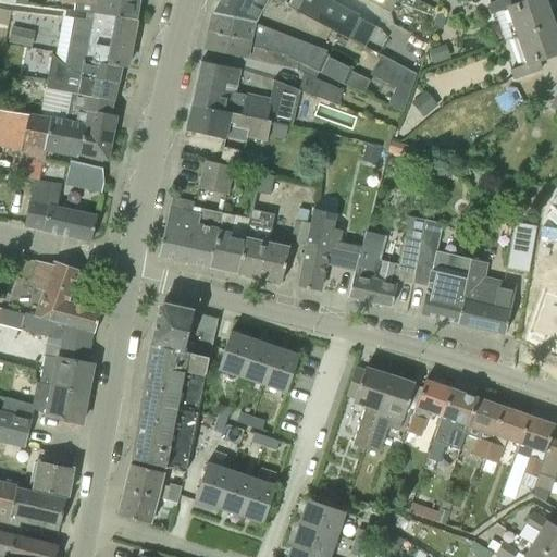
[(94,14),(135,21),(138,1),(125,0),(62,0),(63,2),(62,3),(76,4),(75,11),(84,13),(94,14)]
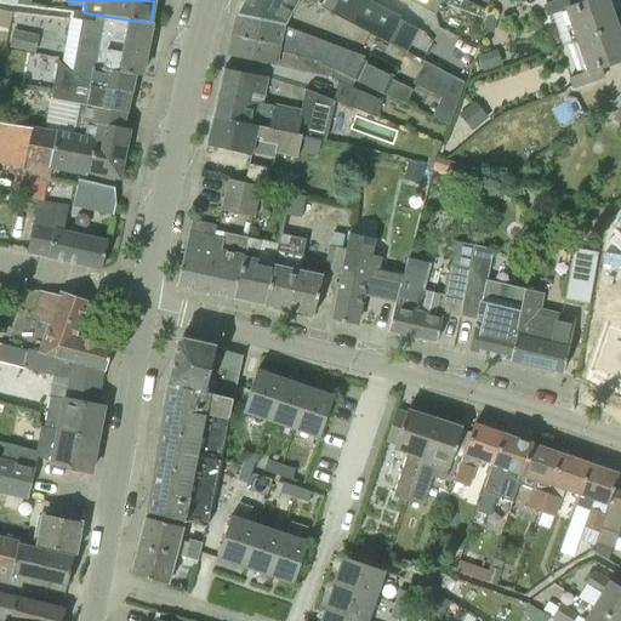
[(243,0),(235,16),(284,27),(298,0),(243,0)]
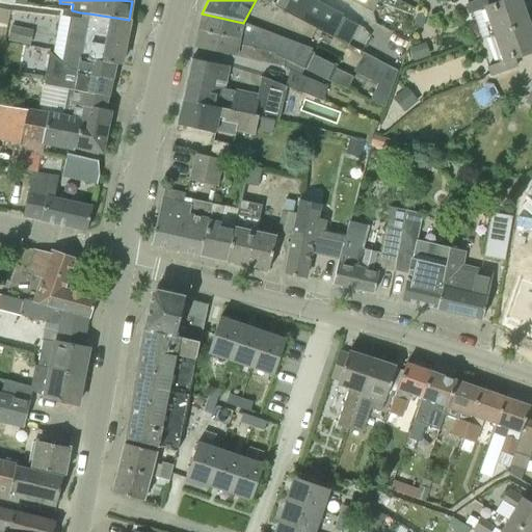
[(358,25),(343,17),(311,0),(261,0),(348,46),(358,25)]
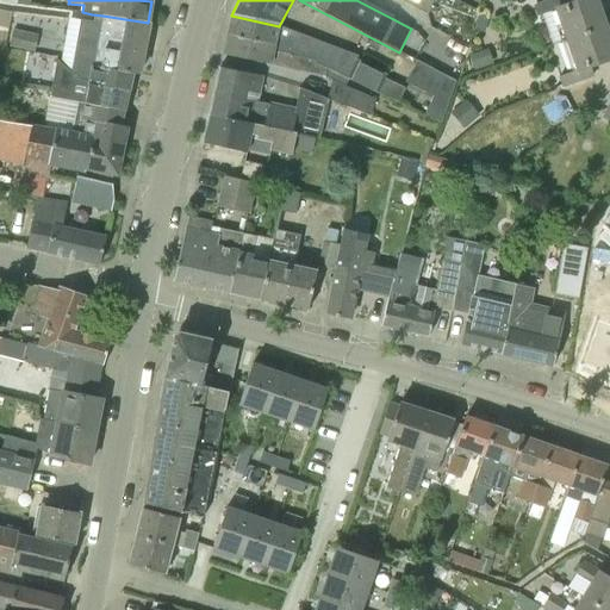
[(402,0),(425,12),(430,0),(402,0)]
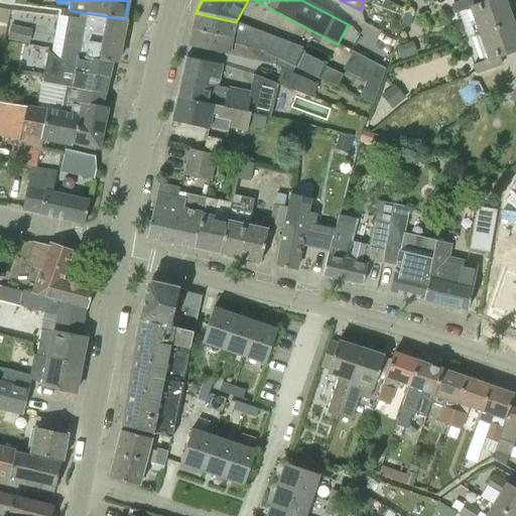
[(478,34),(512,22),(504,0),(492,0),(481,4),(479,0),(466,0),(452,5),(455,13),(469,8),(478,34)]
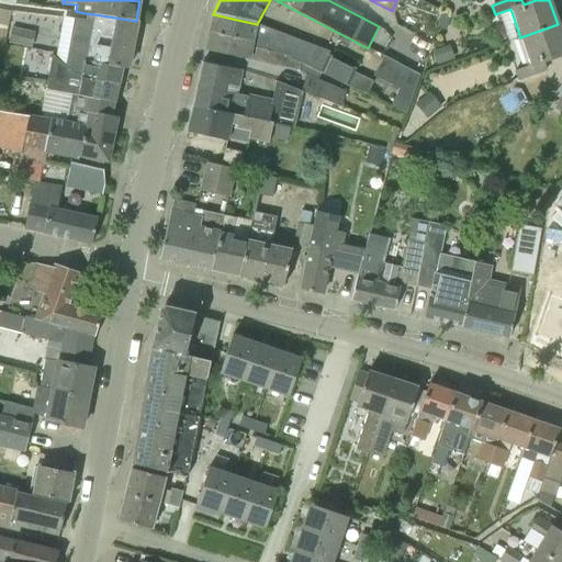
[(94,14),(93,21),(88,62),(121,69),(126,69),(136,21),(94,14)]
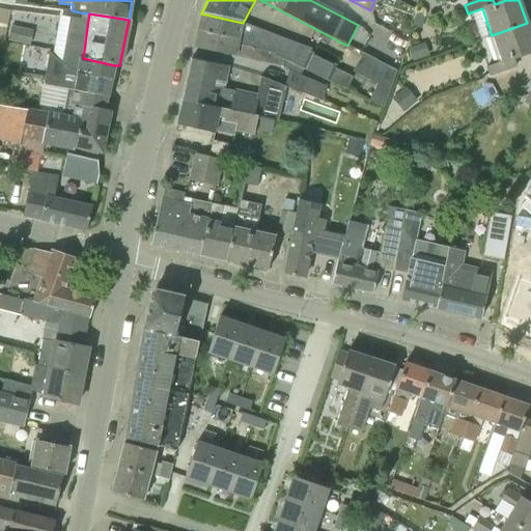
[(197,31),(240,40),(239,46),(275,53),(275,55),(284,60),(303,68),(310,52),(312,49),(243,23),(201,14),(197,31)]
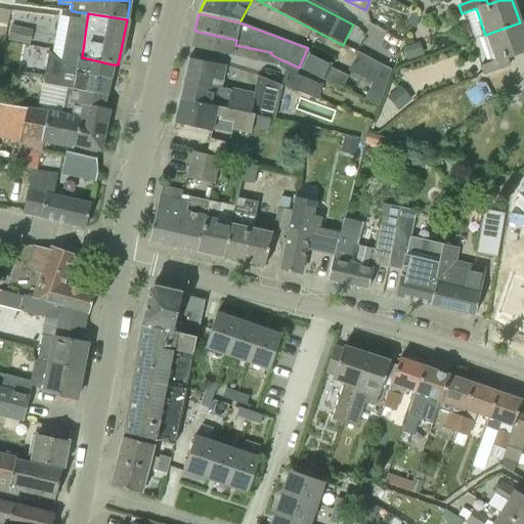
[(76,72),(110,78),(113,64),(82,57),(87,19),(69,17),(62,53),(61,62),(76,72)]
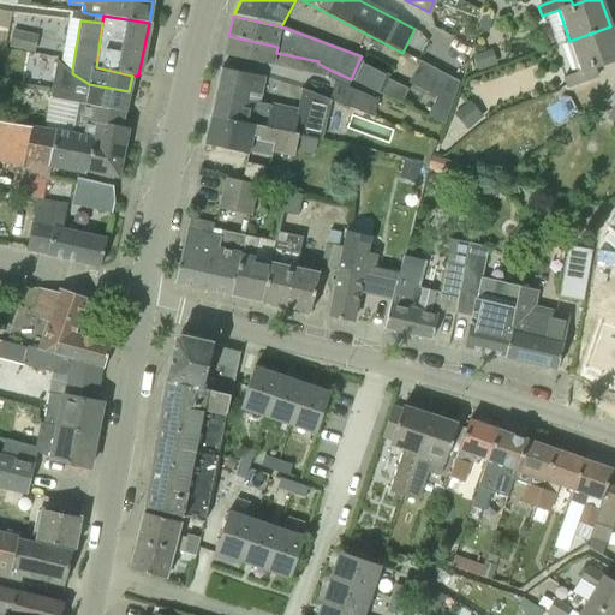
[(563,78),(566,88),(598,77),(595,67),(614,59),(614,41),(610,27),(569,41),(580,72),(563,78)]
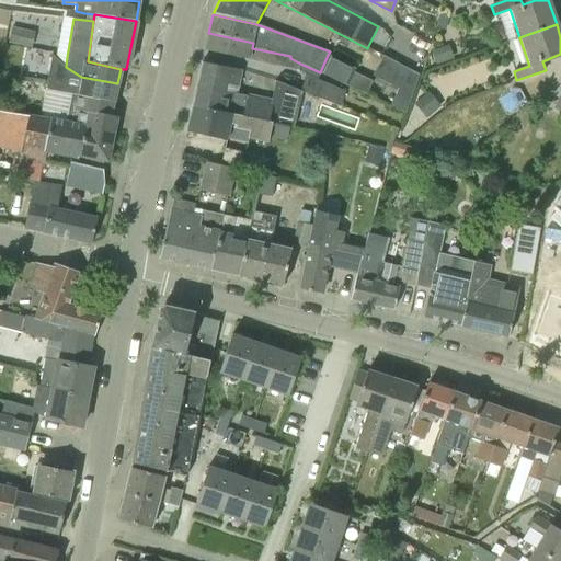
[(10,44),(32,47),(35,32),(13,29),(10,44)]
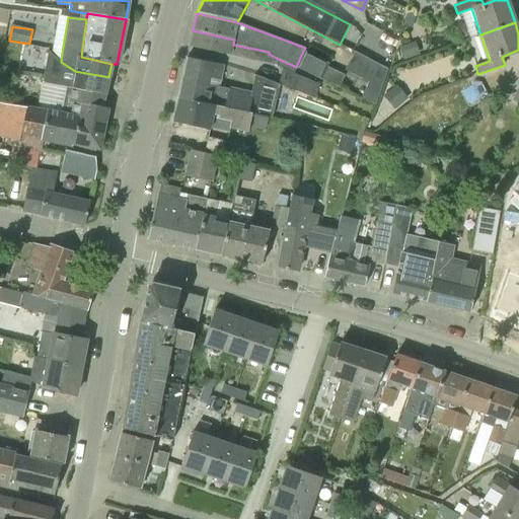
[(269,54),(269,52),(233,45),(234,40),(193,30),(190,47),(210,51),(276,66),(278,59),(269,54)]
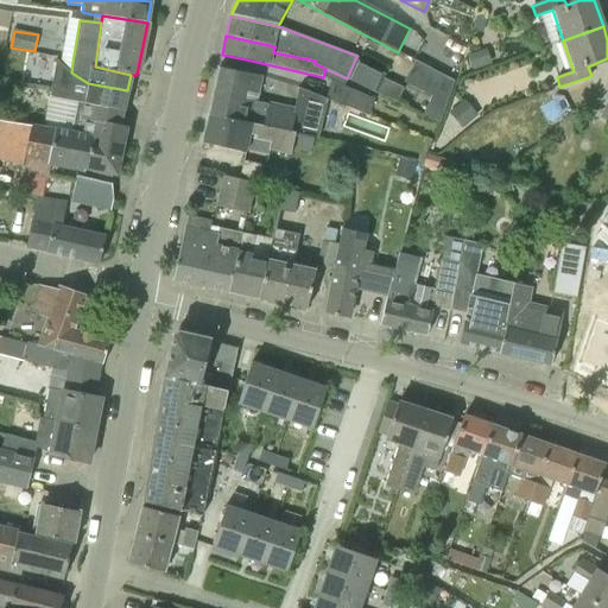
[(122,112),(127,90),(88,83),(71,73),(56,58),(50,87),(52,87),(50,97),(78,102),(122,112)]
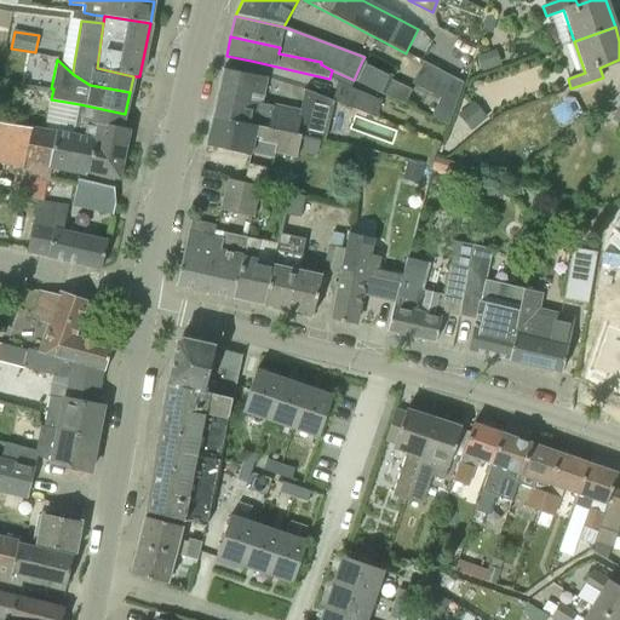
[(362,61),(354,80),(384,96),(385,96),(392,80),(394,76),(362,61)]
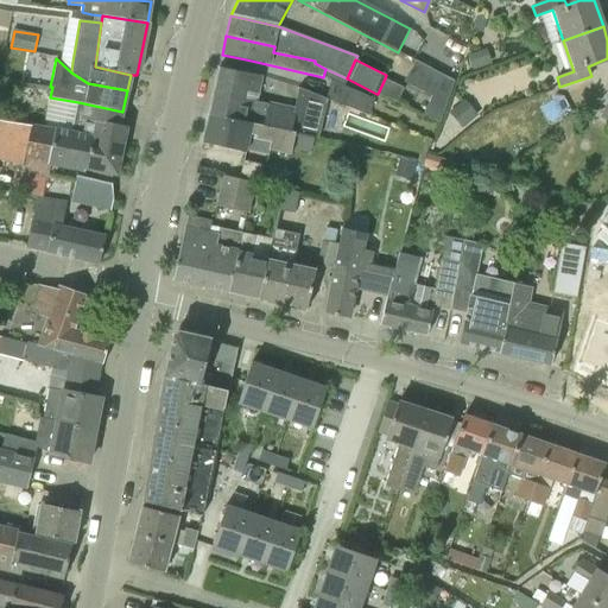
[(415,63),(403,84),(431,99),(422,118),(439,127),(454,83),(415,63)]
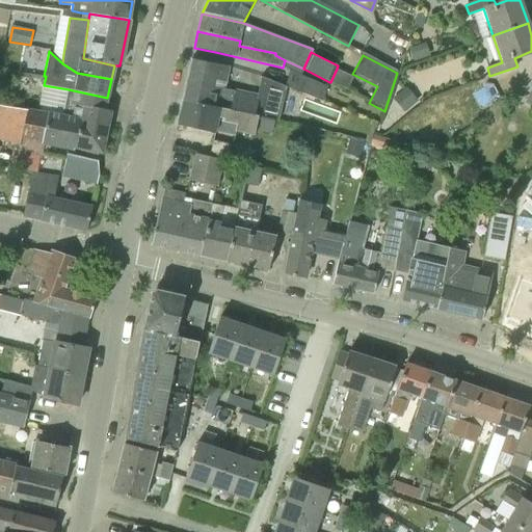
[(183,101),(274,122),(276,122),(281,103),(284,86),(261,77),(258,94),(235,89),(235,91),(224,89),(230,68),(192,59),(183,101)]
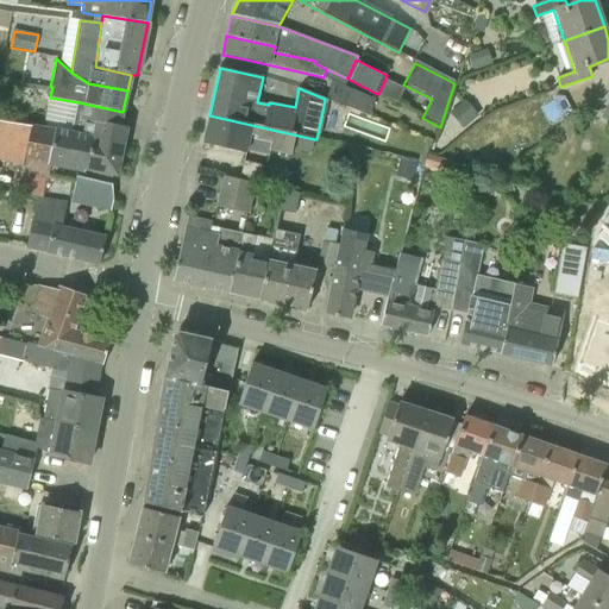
[(378,94),(394,100),(399,102),(406,88),(385,79),(378,94)]
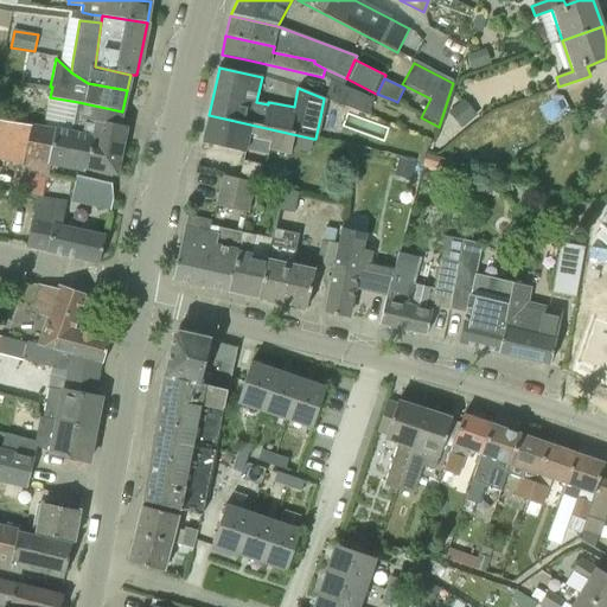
[(368,115),(375,98),(331,81),(325,98),(368,115)]
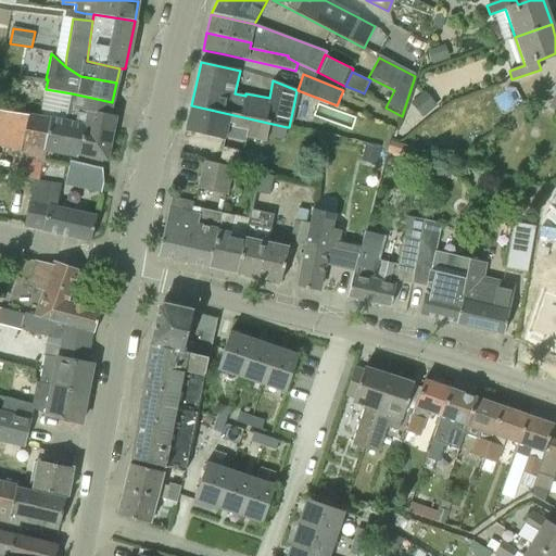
[(67,122),(112,129),(115,117),(109,116),(112,102),(72,93),(46,89),(41,116),(67,122)]
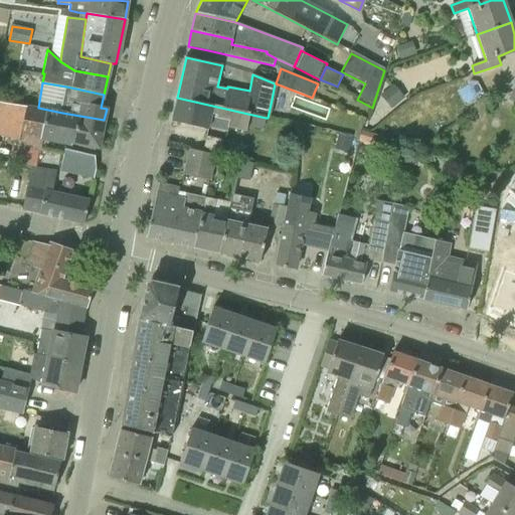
[(263,129),(266,118),(177,98),(172,121),(208,129),(210,124),(246,132),(247,126),(263,129)]
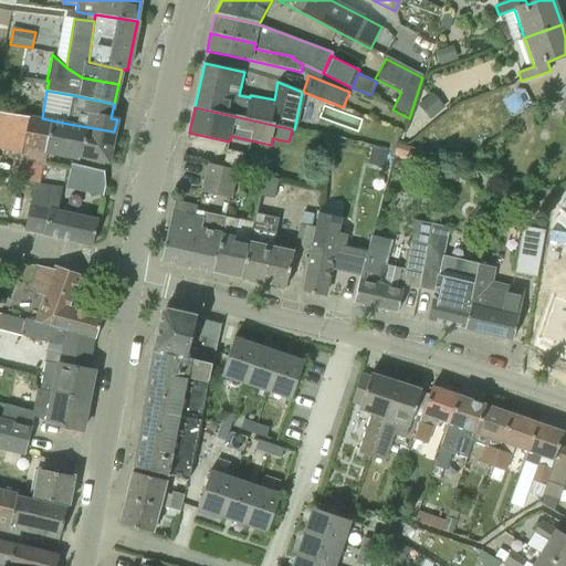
[(81,159),(105,165),(108,165),(114,132),(69,124),(42,118),(29,116),(29,117),(0,111),(0,149),(20,154),(19,164),(44,168),(44,167),(51,168),(53,155),(80,160),(81,159)]
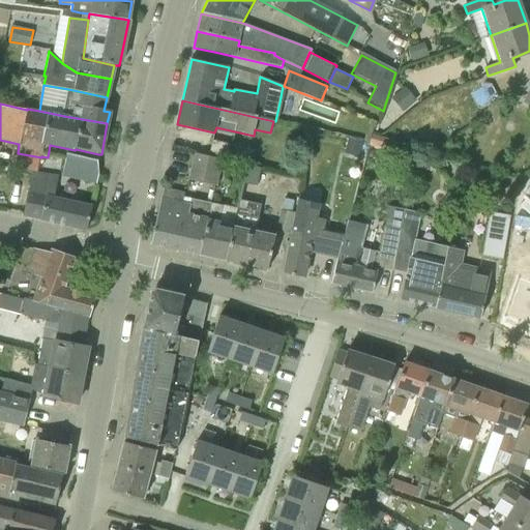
[(346,151),(357,154),(360,142),(349,139),(346,151)]
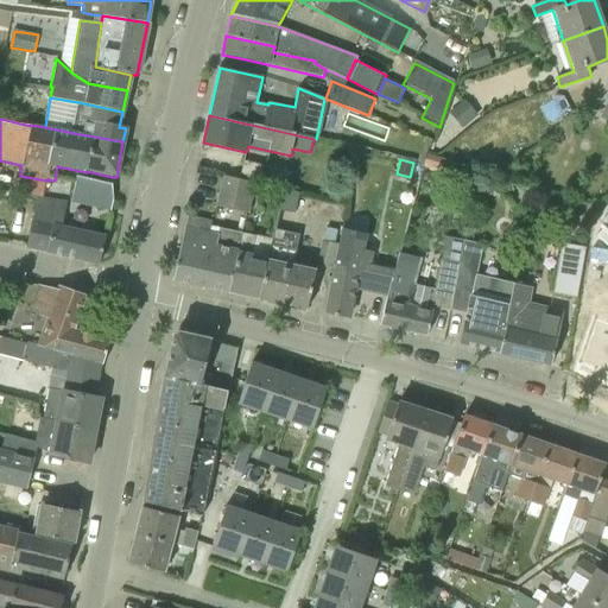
[(254,182),(287,189),(292,172),(244,160),(239,179),(254,183),(254,182)]
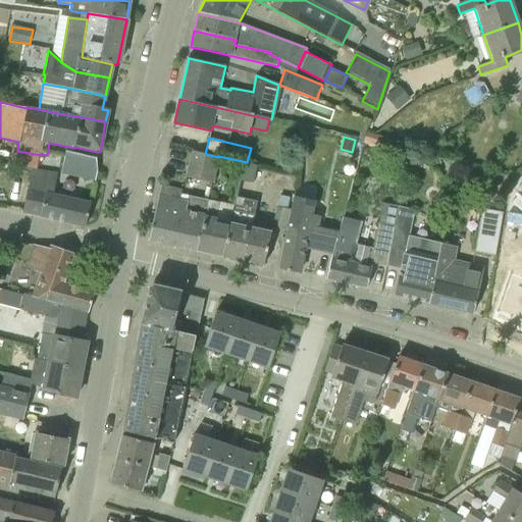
[(96,178),(97,171),(96,158),(65,151),(61,171),(96,178)]
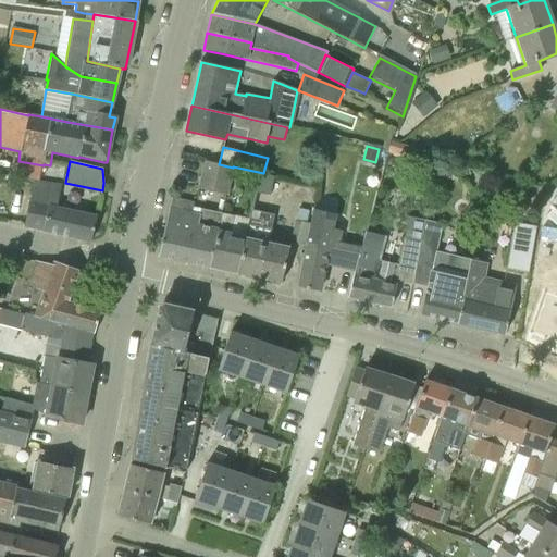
[(201,175),(231,182),(234,168),(233,168),(219,164),(205,161),(201,175)]
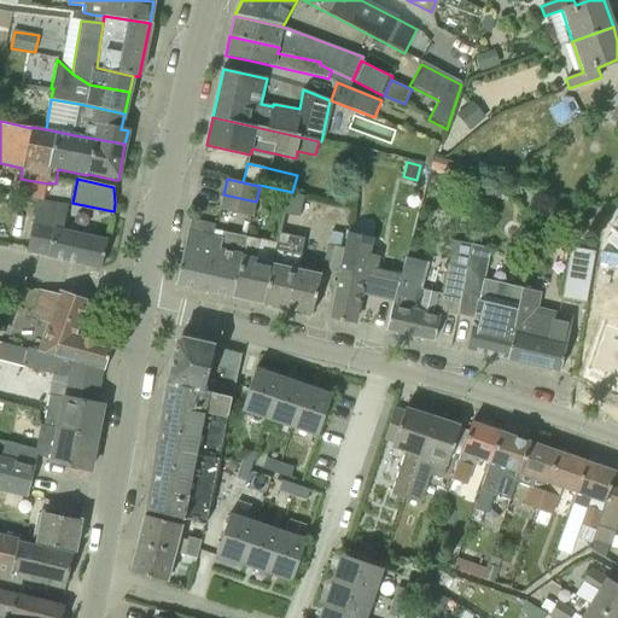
[(289,193),(284,214),(301,217),(305,197),(289,193)]
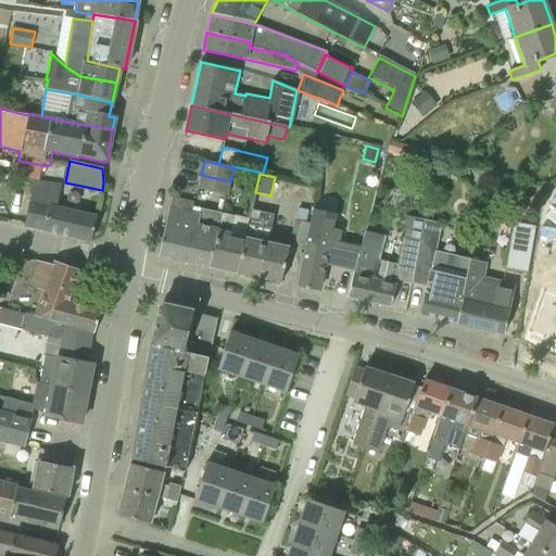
[(198,189),(227,196),(230,181),(201,175),(198,189)]
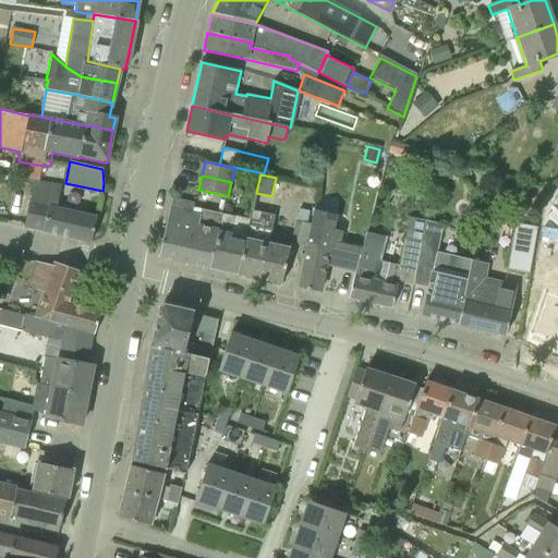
[(92,241),(97,218),(57,209),(61,185),(35,181),(24,226),(44,230),(92,241)]
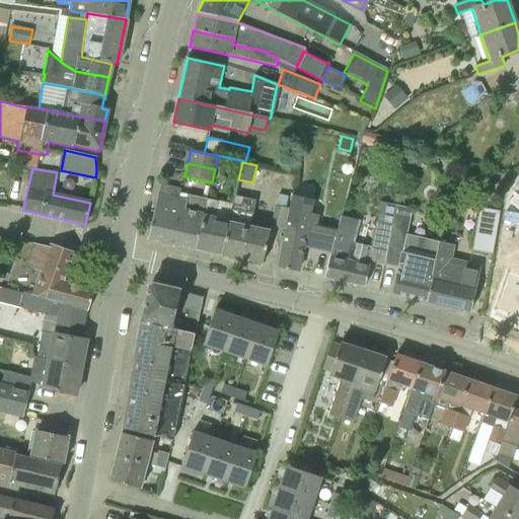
[(196,249),(203,216),(207,199),(179,193),(180,190),(159,186),(148,239),(196,249)]
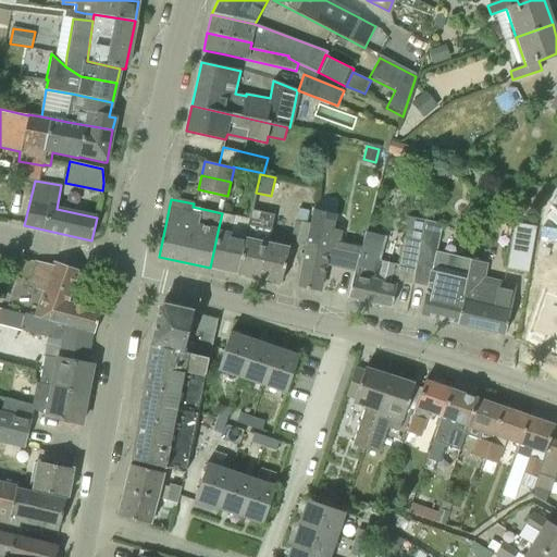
[(282,283),(289,247),(269,243),(271,230),(270,229),(273,215),(267,213),(251,210),(245,238),(237,273),(282,283)]
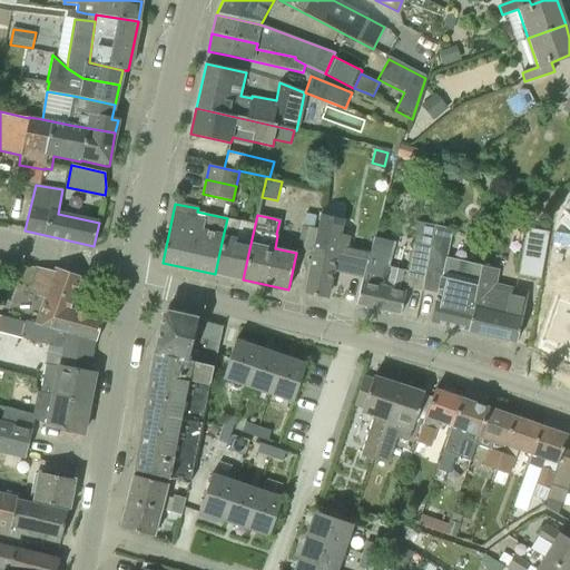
[(312,253),(317,229),(302,226),(297,249),(312,253)]
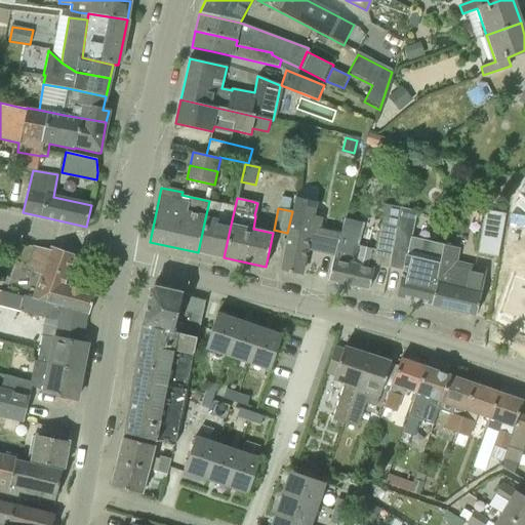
[(306,248),(334,255),(340,233),(320,228),(323,215),(292,208),(292,211),(287,233),(279,270),(300,275),(306,248)]
